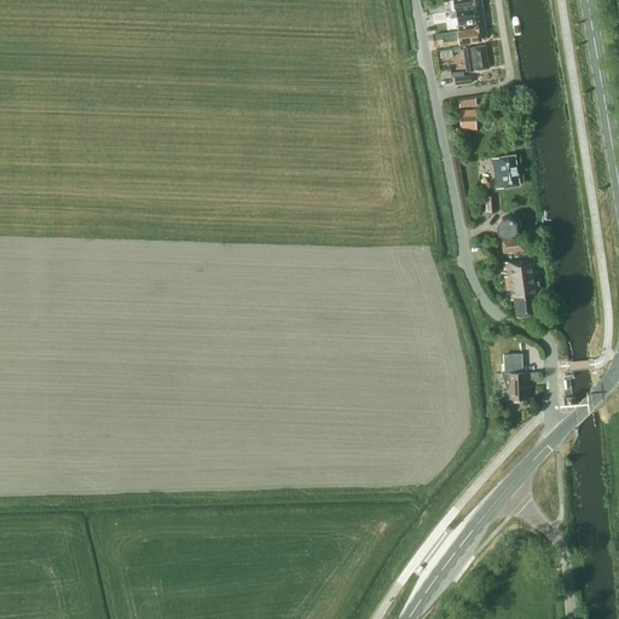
[(461,11),(464,10),(482,7),(481,0),(457,0),(453,0),(453,1),(455,11),(461,11)]
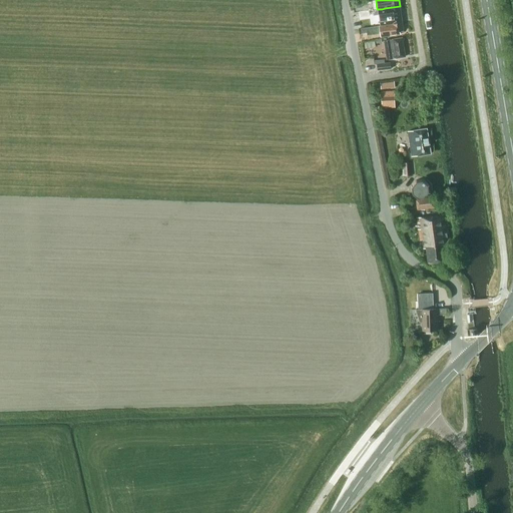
[(385,8),(387,25),(402,23),(400,6),(385,8)]
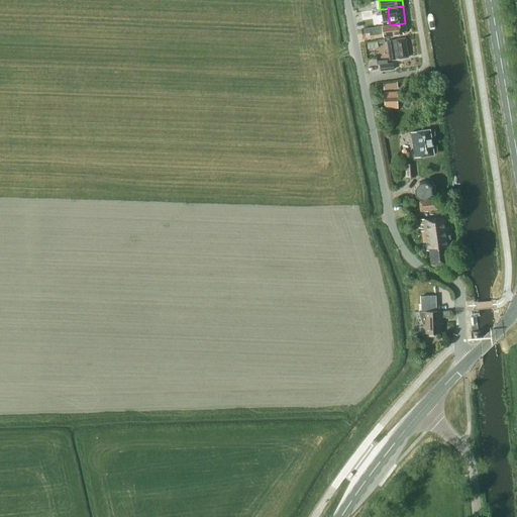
[(366,18),(379,15),(378,8),(364,11),(366,18)]
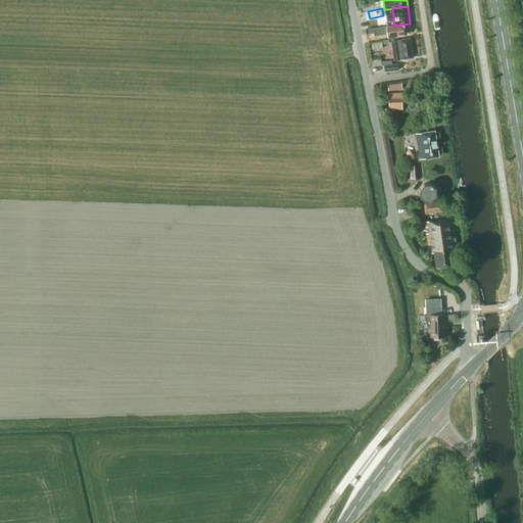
[(411,32),(410,24),(394,26),(368,30),(369,34),(374,34),(374,36),(387,35),(388,38),(409,35),(408,33),(411,32)]
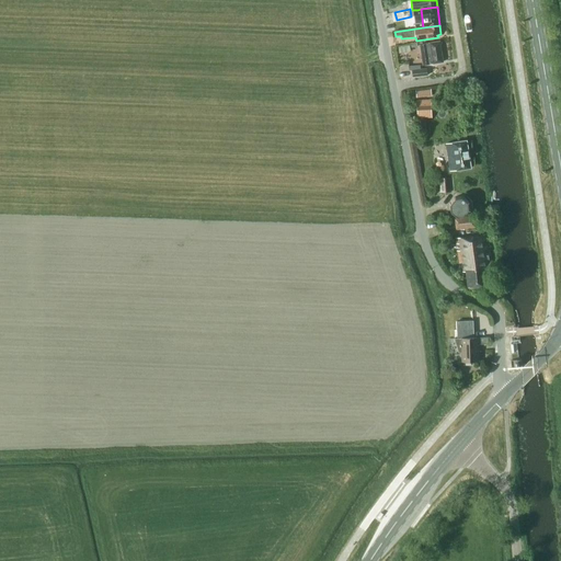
[(443,42),(448,59),(454,58),(449,39),(443,42)]
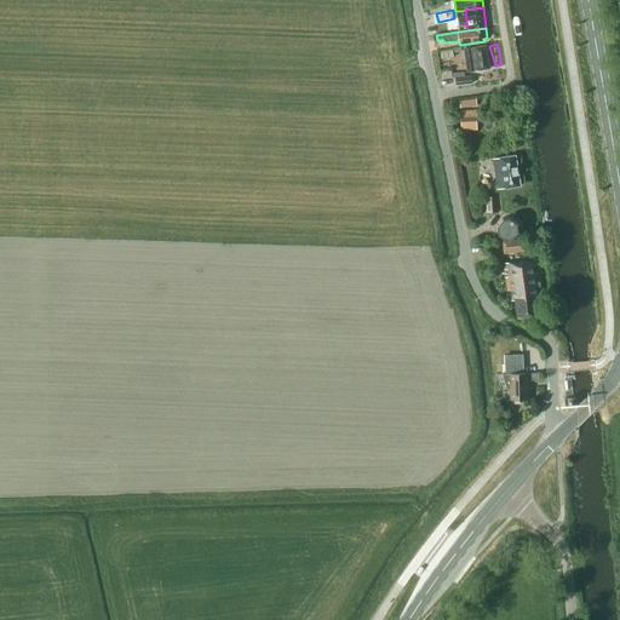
[(489,69),(486,46),(464,50),(468,73),(489,69)]
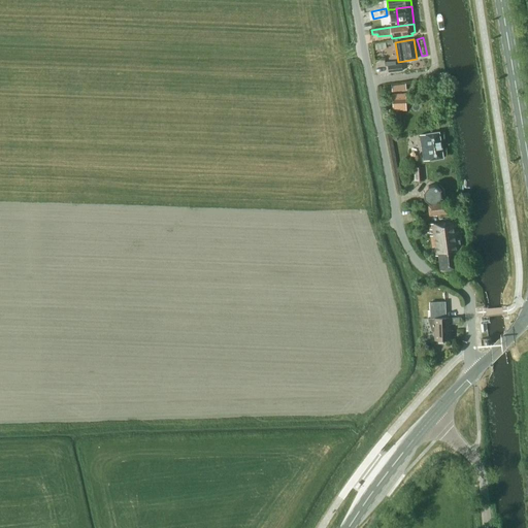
[(406,94),(393,94),(394,110),(406,110),(406,94)]
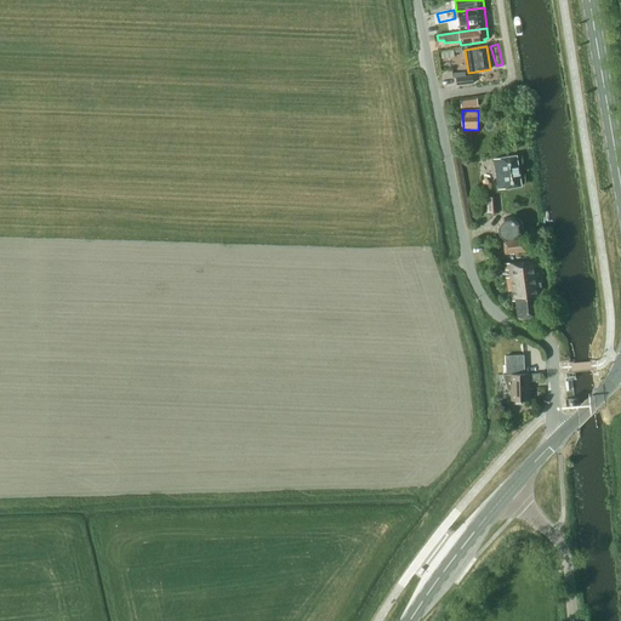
[(522,186),(517,155),(494,159),(499,189),(522,186)]
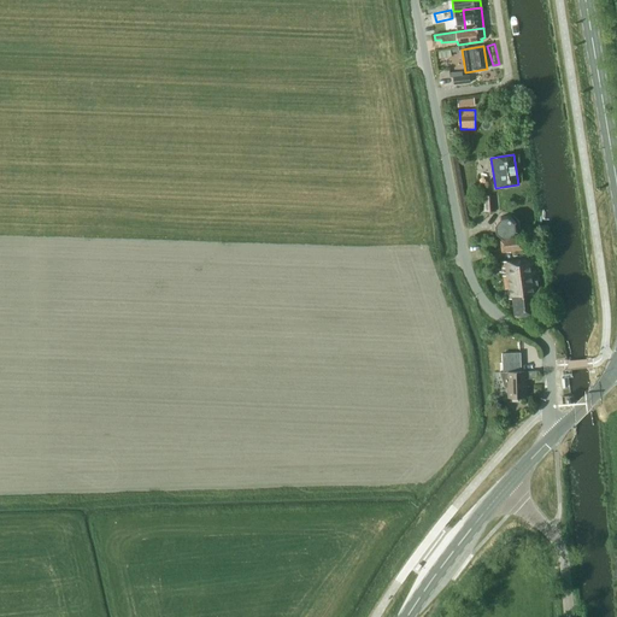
[(495,211),(494,195),(485,195),(485,212),(495,211)]
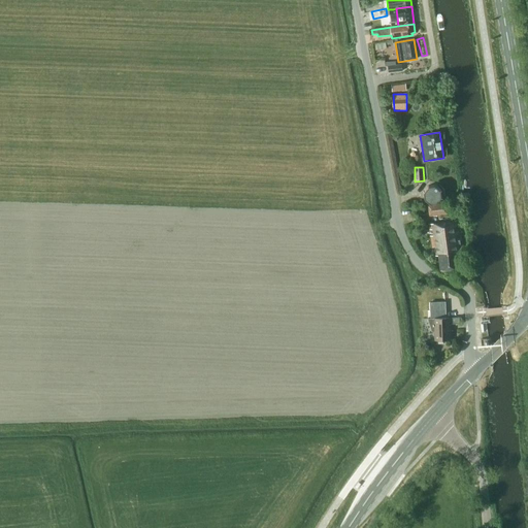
[(440,190),(435,186),(428,187),(424,192),(425,200),(431,204),(434,203),(438,203),(441,197),(440,190)]
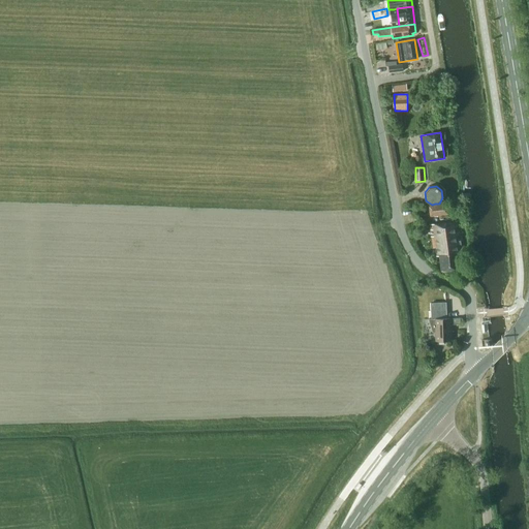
[(449,215),(447,204),(429,206),(430,217),(449,215)]
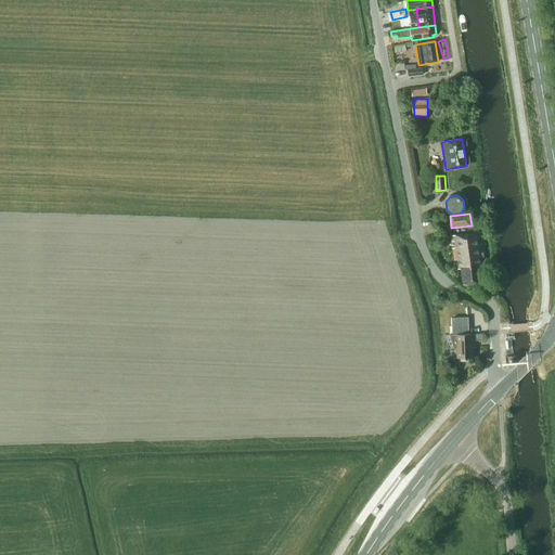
[(487,260),(482,231),(451,235),(452,242),(454,242),(455,248),(452,248),(454,260),(457,260),(459,269),(461,269),(463,285),(470,284),(472,288),(485,287),(483,282),(482,266),(485,266),(485,261),(487,260)]
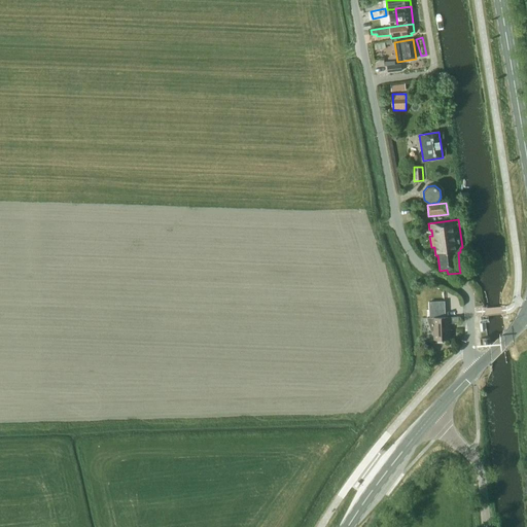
[(445,317),(445,309),(429,309),(430,318),(434,317),(434,340),(443,340),(445,340),(444,339),(449,339),(449,323),(459,323),(458,317),(445,317)]
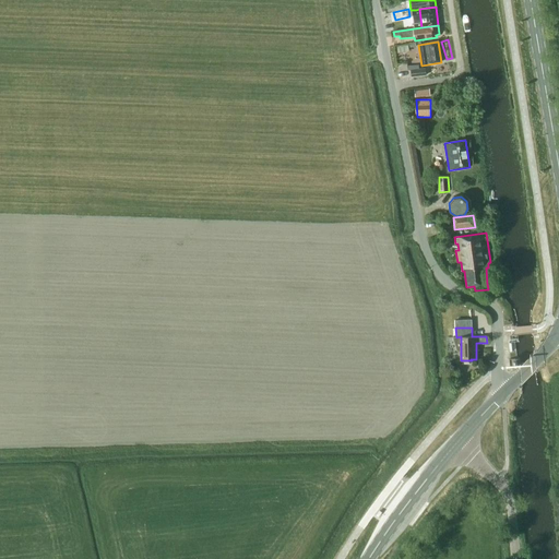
All buildings are outlined.
